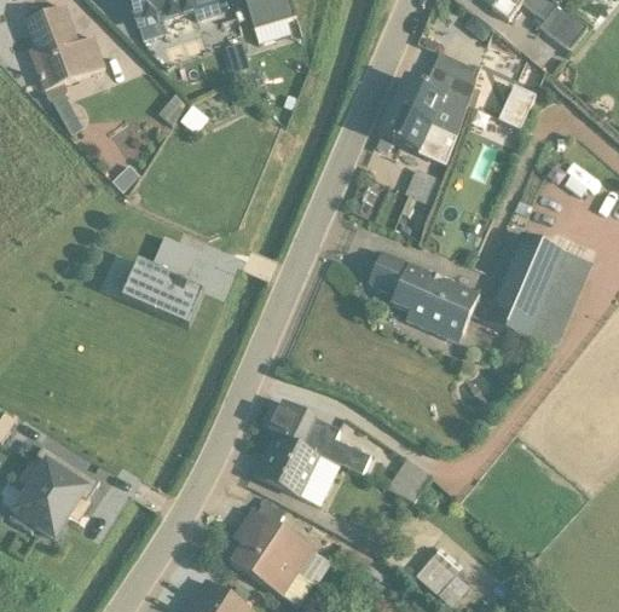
[(129,0),(137,19),(133,21),(136,30),(139,29),(143,40),(166,33),(162,22),(191,13),(194,22),(217,15),(213,0),(129,0)]
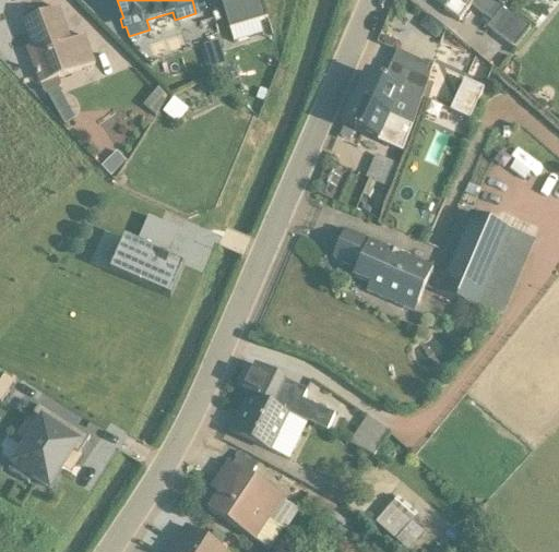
[(221,0),(228,25),(264,14),(260,0),(221,0)]
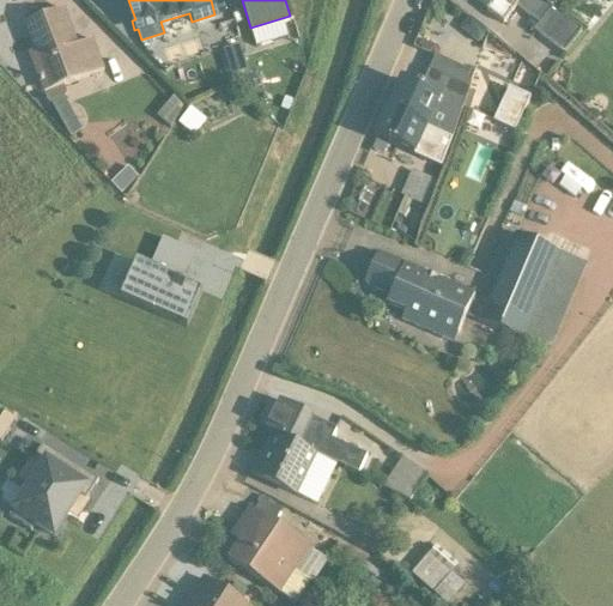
[(560,48),(563,48),(581,25),(550,0),(483,0),(486,2),(485,5),(503,18),(515,2),(538,19),(532,26),(560,48)]
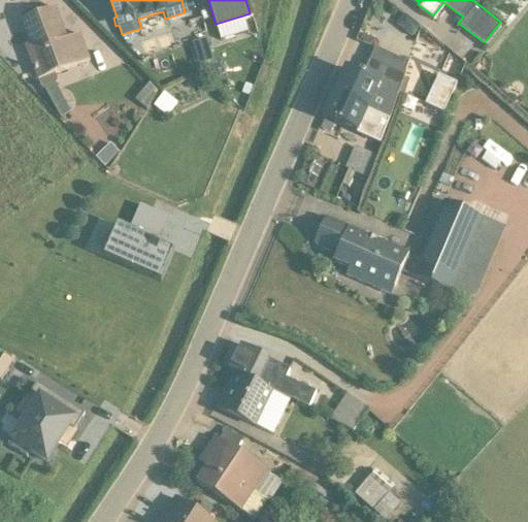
[(66,34),(54,3),(21,17),(29,39),(24,42),(40,86),(42,85),(60,116),(71,108),(55,80),(57,79),(54,70),(89,57),(90,56),(78,30),(66,34)]
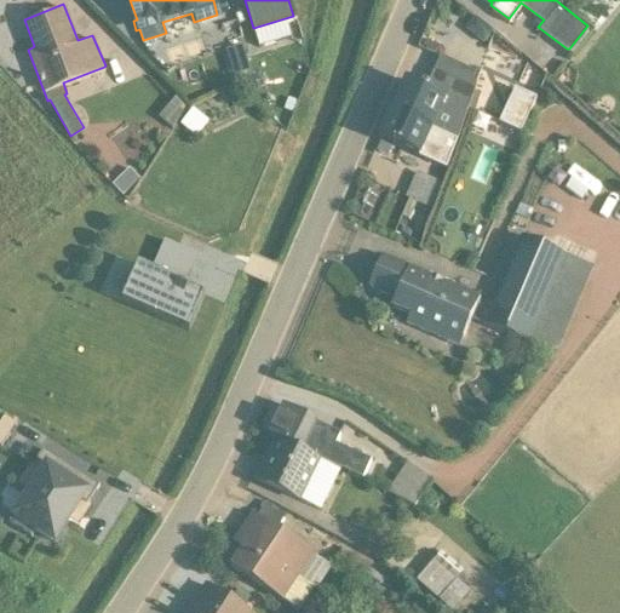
[(474,13),(464,24),(483,39),(491,29),(474,13)]
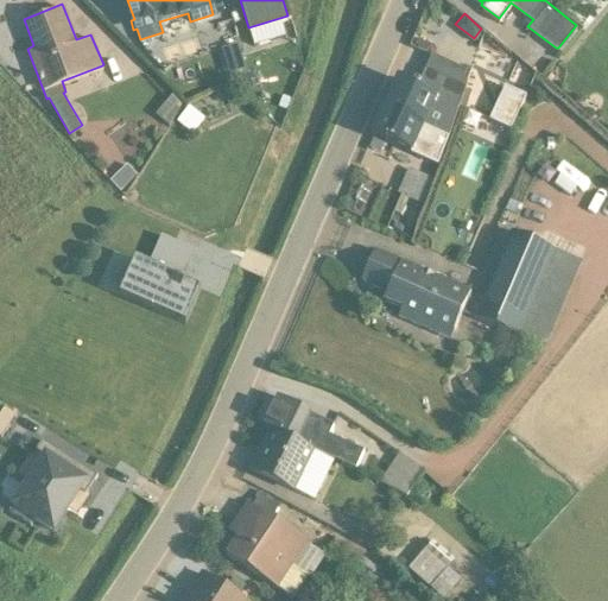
[(214,27),(220,46),(235,42),(229,23),(214,27)]
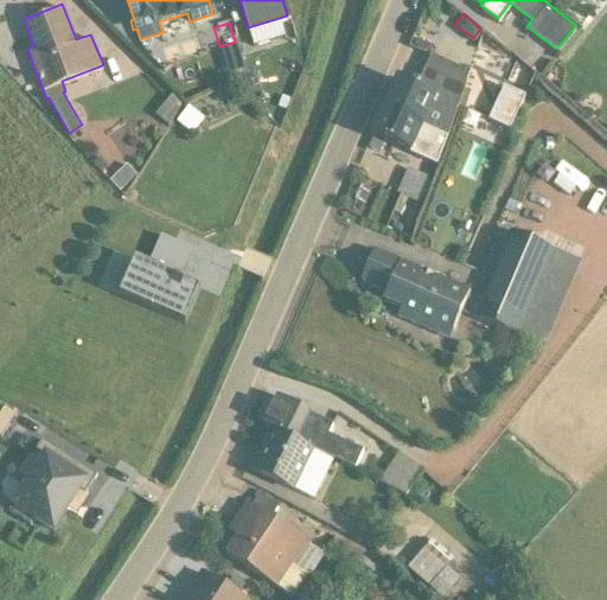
[(397,75),(383,104),(447,133),(464,84),(471,69),(430,51),(423,65),(415,83),(397,75)]
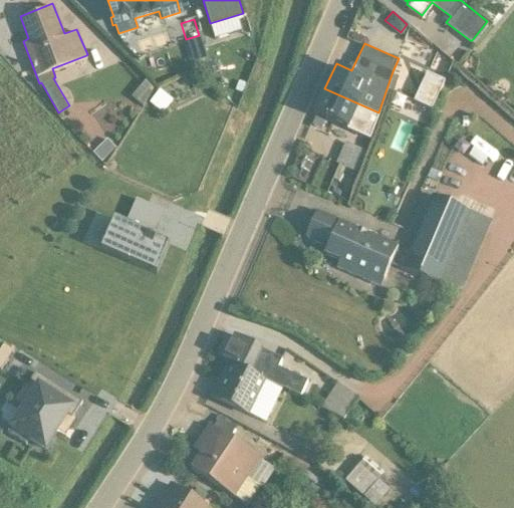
[(415,98),(434,106),(448,76),(429,67),(415,98)]
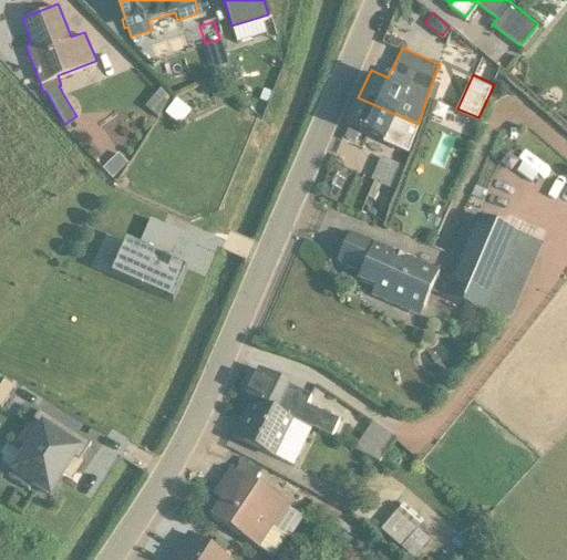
[(158,86),(143,103),(154,112),(169,94),(158,86)]
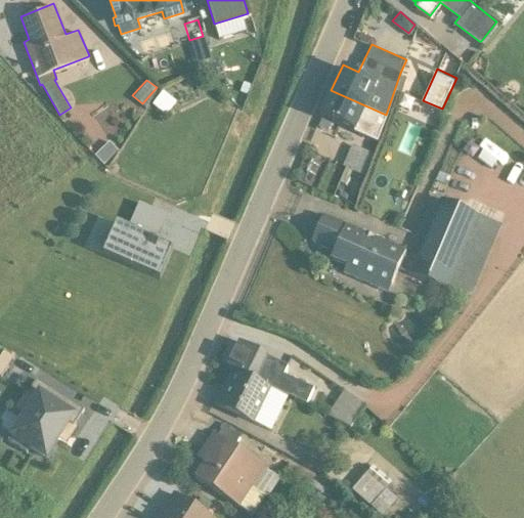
[(174,99),(162,88),(151,101),(164,112),(165,112),(174,99)]
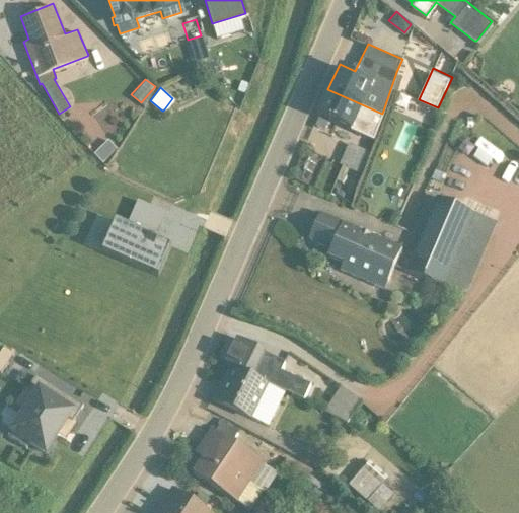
[(382,114),(327,89),(316,113),(318,114),(313,123),(322,127),(326,117),(373,138),(382,114)]
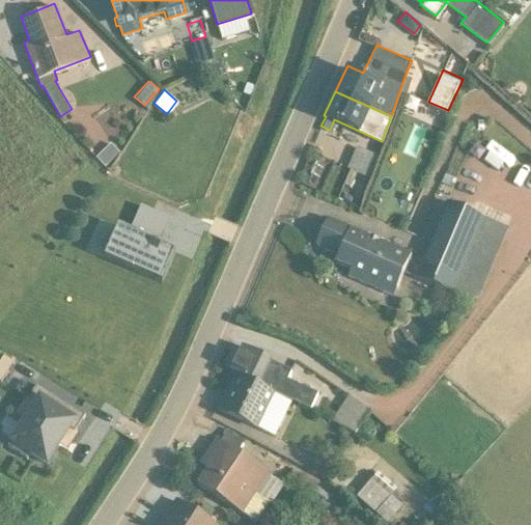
[(404,113),(416,117),(422,95),(410,92),(404,113)]
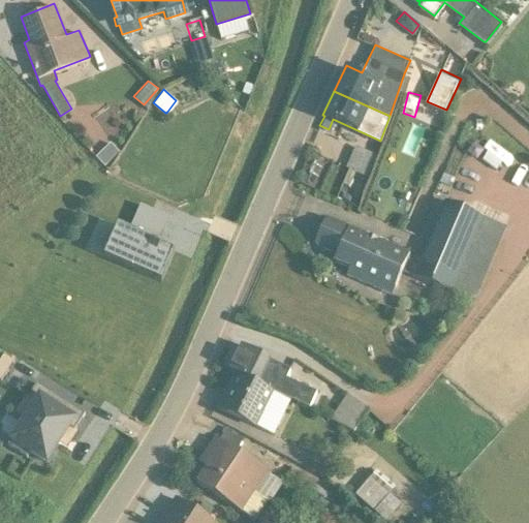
[(416,231),(463,122),(448,116),(403,225),(416,231)]
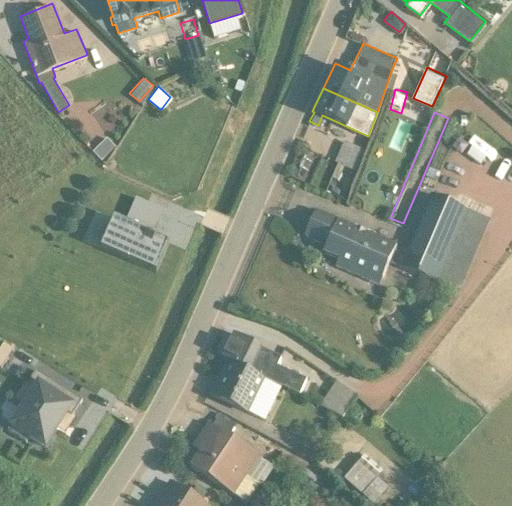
[(86,143),(104,162),(116,145),(101,129),(86,143)]
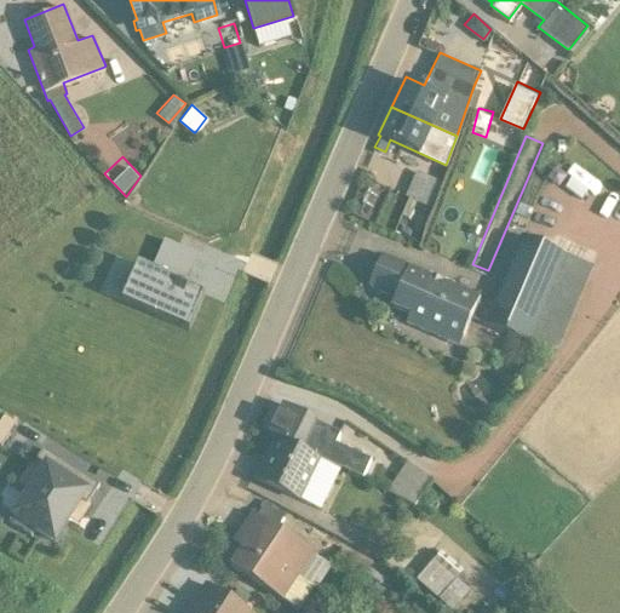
[(482,320),(482,321),(554,351),(592,262),(520,231),(482,320)]
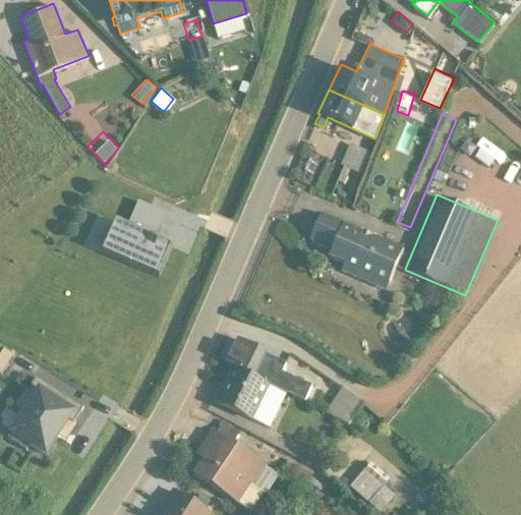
[(139,199),(136,199),(126,223),(115,219),(102,249),(157,274),(158,274),(171,243),(157,236),(167,212),(139,199)]
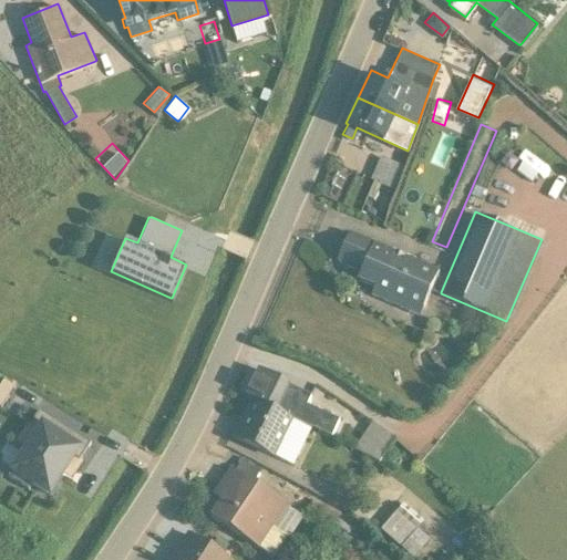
[(437,268),(349,229),(336,258),(361,269),(358,277),(373,283),(370,292),(419,312),(437,268)]
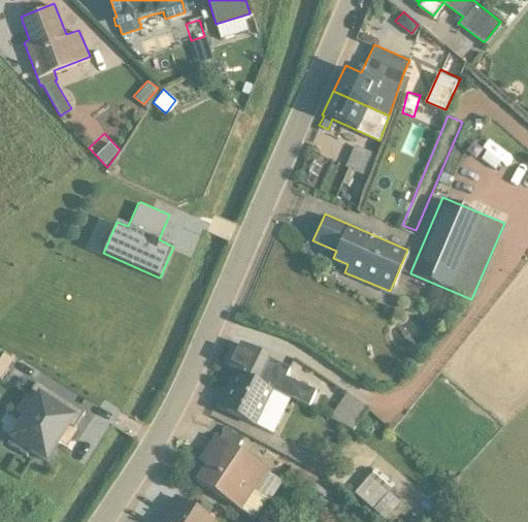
[(282,361),(239,340),(227,365),(226,366),(308,403),(316,387),(286,373),(290,364),(290,363),(282,361)]
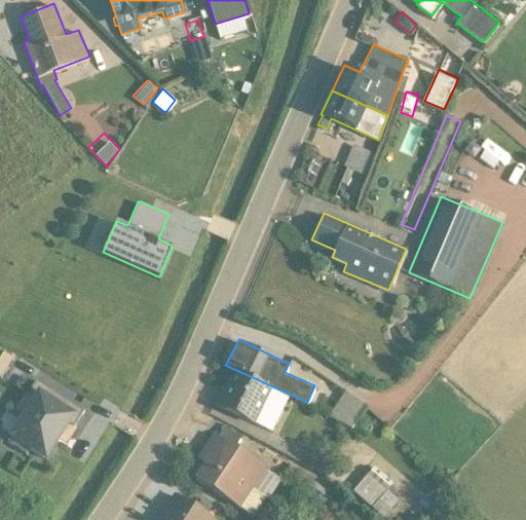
[(0,370),(1,372),(11,356),(4,350),(0,357),(0,370)]
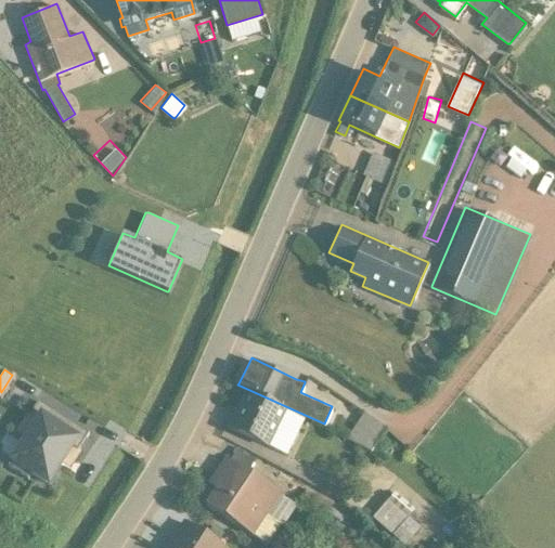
[(286,452),(305,415),(304,415),(245,388),(235,406),(229,405),(221,422),(268,445),(269,443),(286,452)]
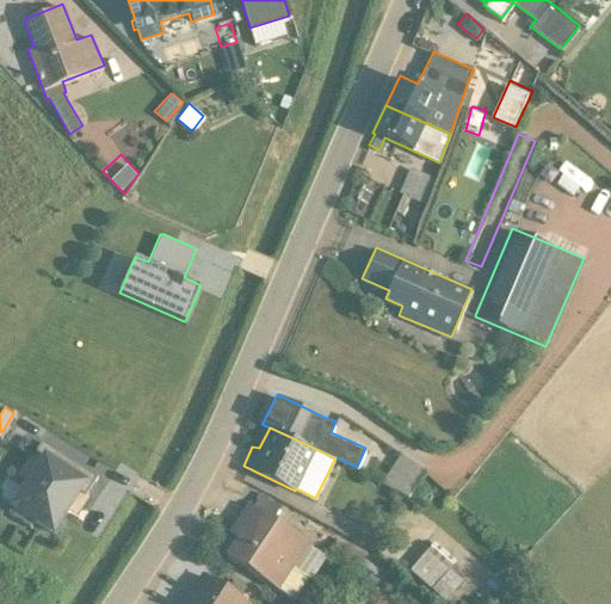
[(39,460),(11,504),(50,530),(76,488),(85,494),(97,475),(43,441),(34,455),(39,460)]
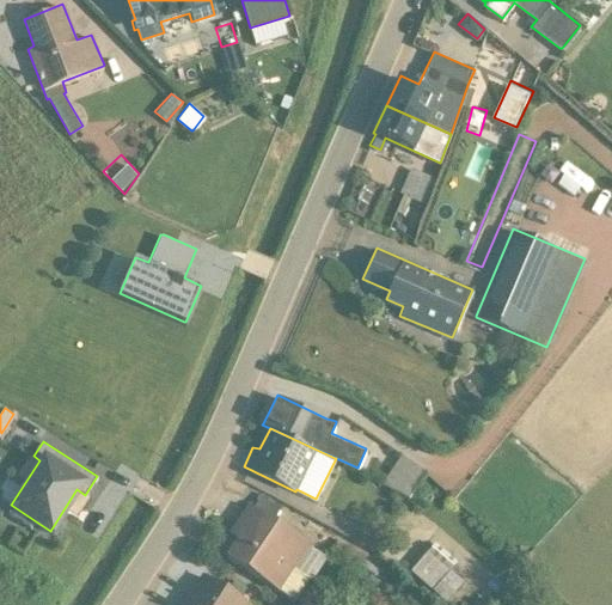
[(401,453),(384,480),(409,492),(424,471),(401,453)]
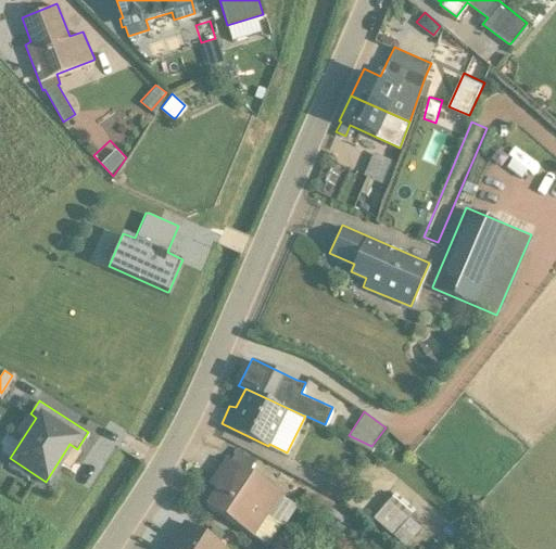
[(250,472),(261,457),(241,444),(230,458),(250,472)]
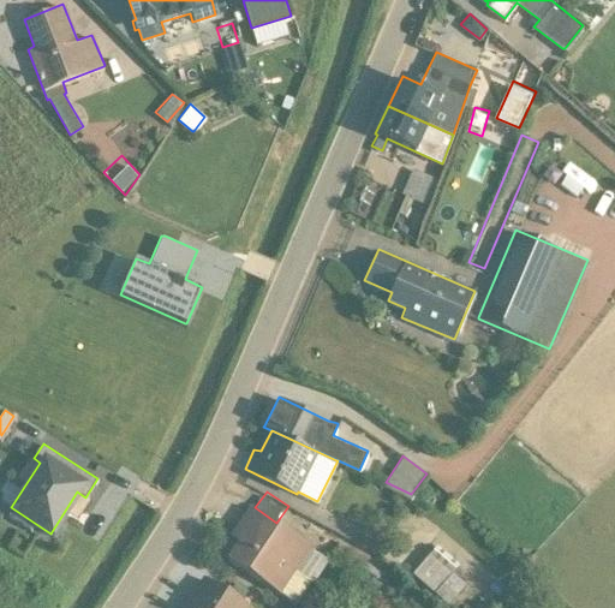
[(310,546),(249,506),(230,534),(238,540),(227,556),(280,592),(281,591),(296,601),(310,580),(312,582),(327,559),(309,547),(310,546)]
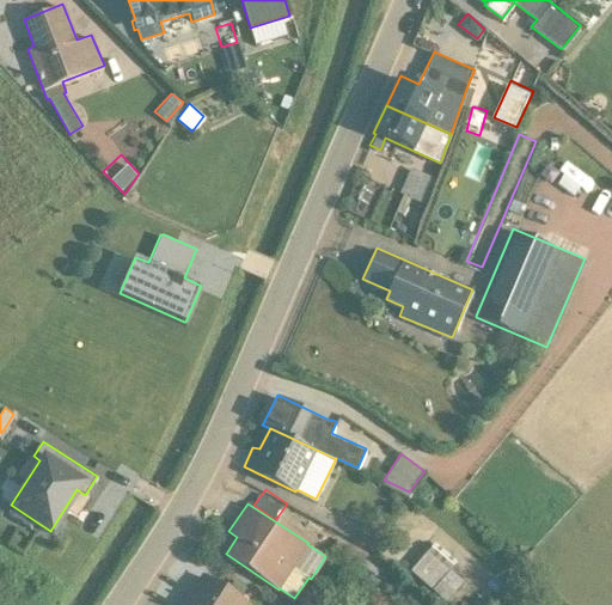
[(354,573),(367,550),(337,535),(325,558),(354,573)]
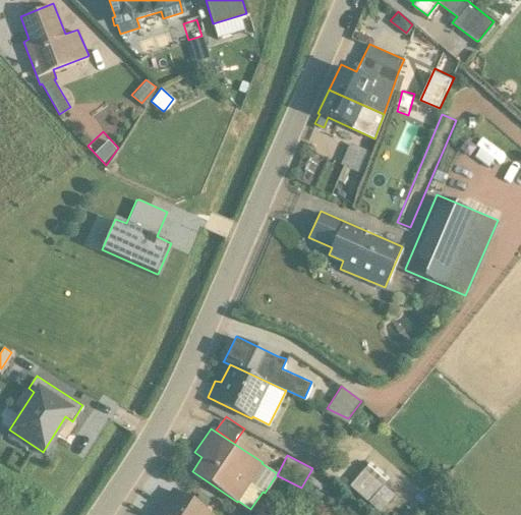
[(372,464),(353,483),(368,500),(389,480),(372,464)]
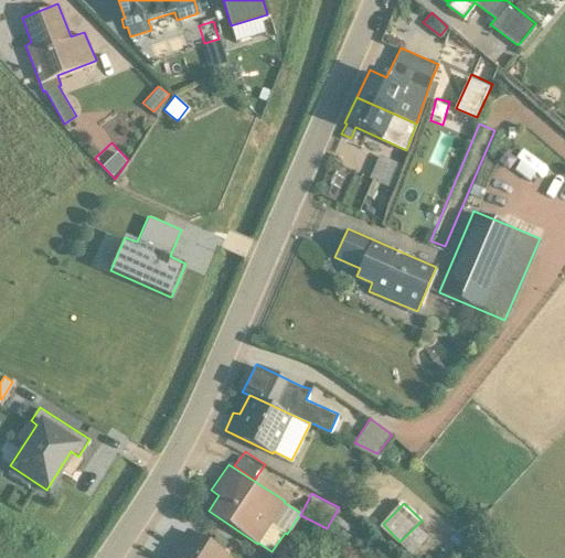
[(347,527),(352,516),(339,508),(332,519),(347,527)]
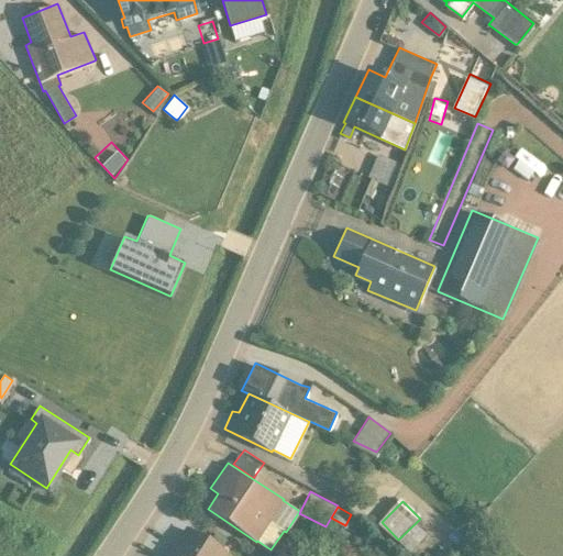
[(167,555),(231,555),(232,555),(185,525),(166,555),(167,555)]
